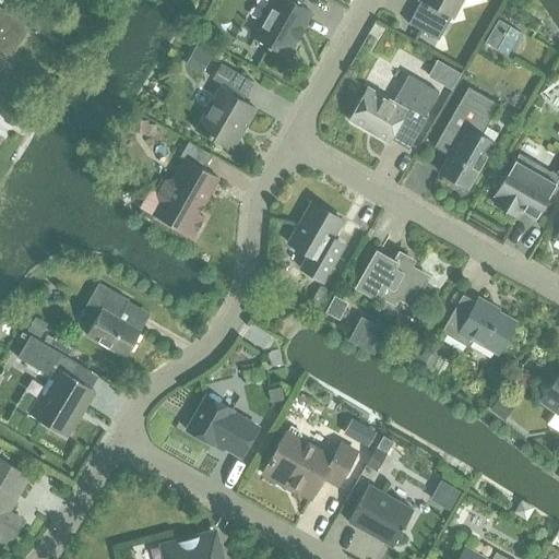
[(262,19),(252,37),(286,57),(311,12),(301,7),(305,0),(273,0),(272,3),(268,4),(261,15),(262,19)]
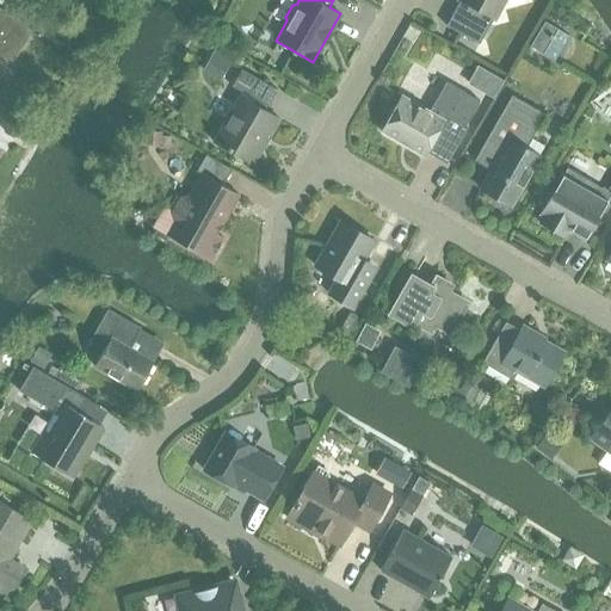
[(461,0),(446,25),(480,44),(503,1),(501,0),(461,0)]
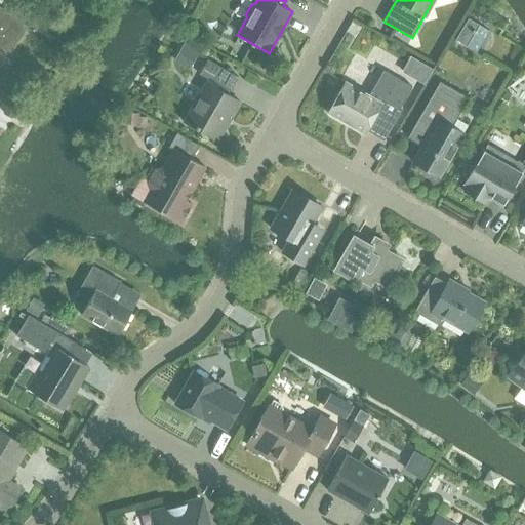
[(34,32),(40,21),(15,4),(8,15),(0,9),(0,61),(24,26),(34,32)]
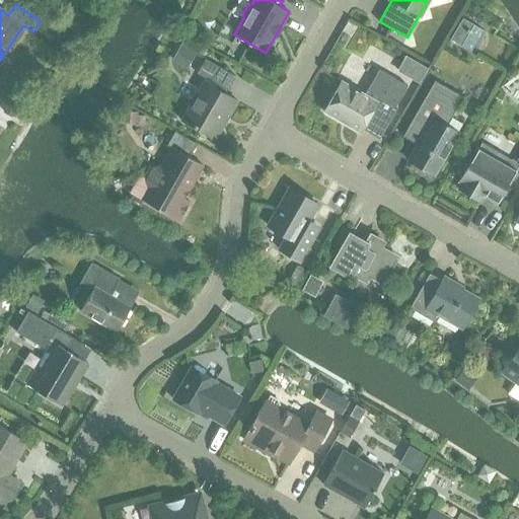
[(451,38),(472,51),(485,29),(463,17),(451,38)]
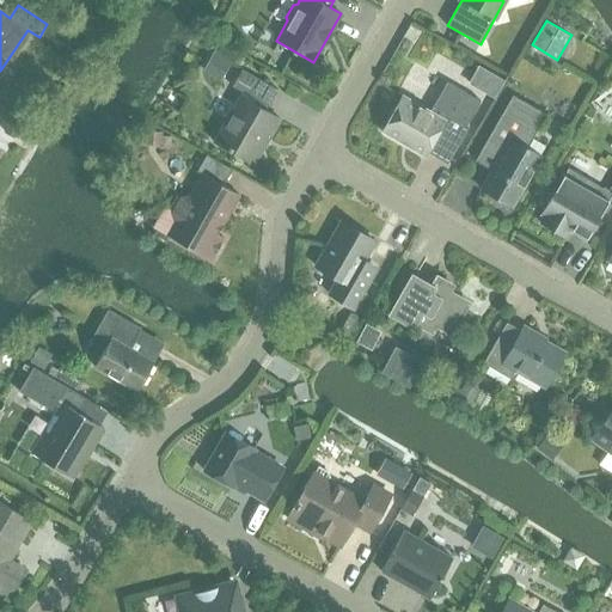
[(202,50),(202,69),(218,71),(218,50),(202,50)]
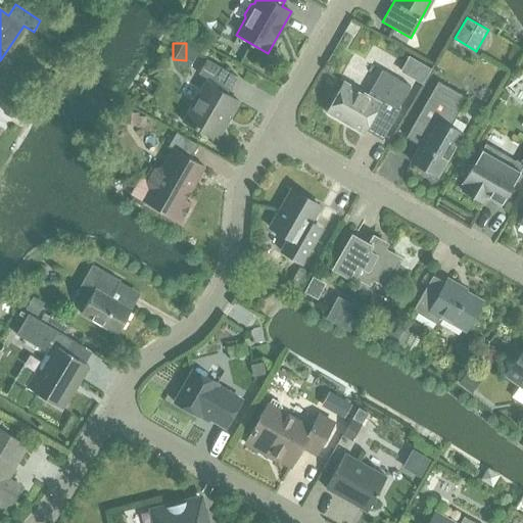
[(183,122),(218,141),(240,102),(227,94),(229,91),(230,91),(238,77),(207,59),(199,74),(219,85),(217,88),(205,82),(183,122)]
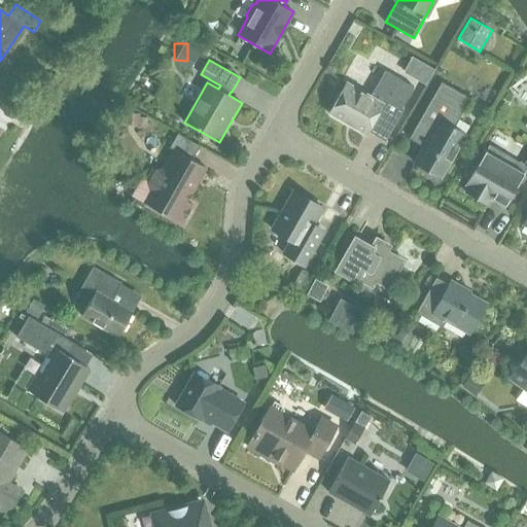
[(347,82),(329,113),(366,135),(369,131),(386,141),(405,109),(402,108),(414,88),(385,71),(374,92),(371,96),(347,82)]
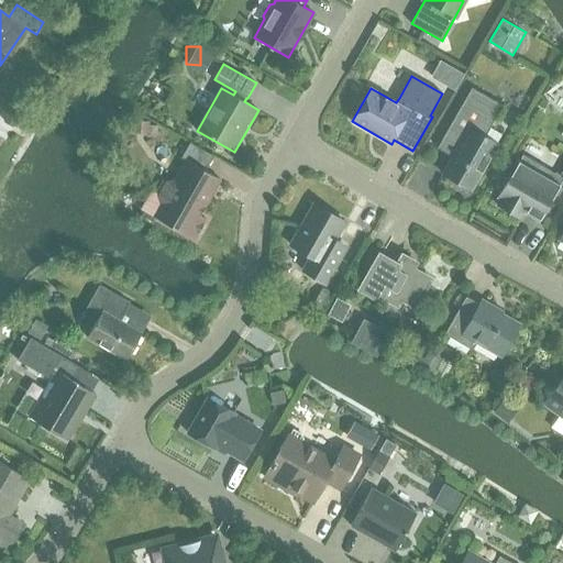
[(500,95),(515,103),(521,90),(508,83),(500,95)]
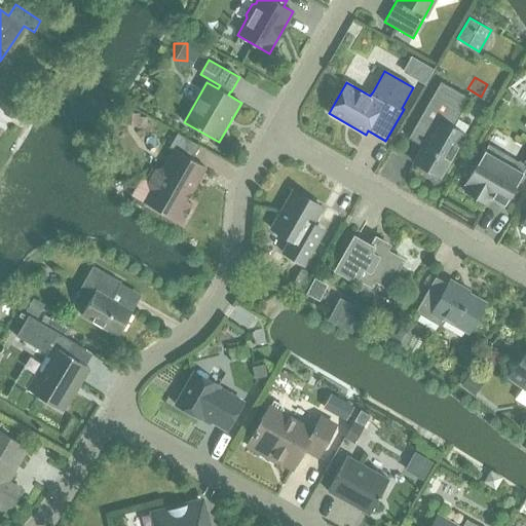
[(441,81),(414,128),(427,137),(414,162),(441,178),(465,135),(453,127),(470,99),(441,81)]
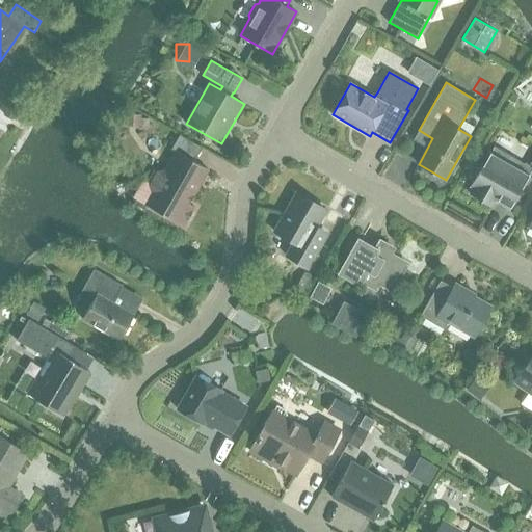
[(509,209),(526,179),(530,171),(520,165),(522,162),(495,147),(488,157),(471,187),(473,188),(470,193),(493,207),(496,201),(509,209)]
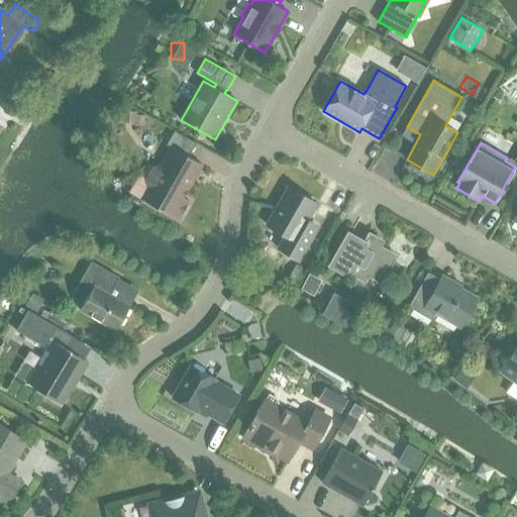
[(142,199),(180,220),(190,202),(183,198),(202,164),(173,147),(162,166),(153,168),(147,180),(149,188),(142,199)]
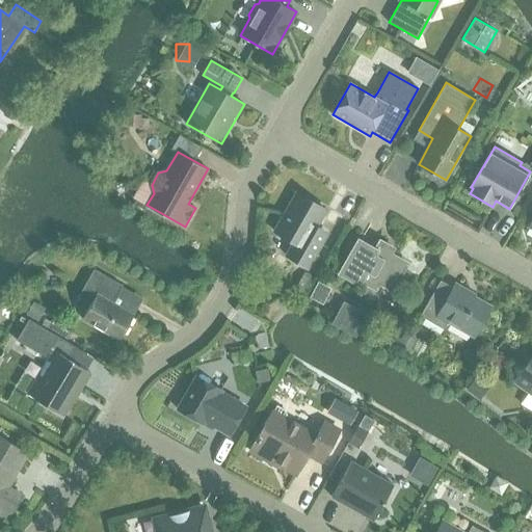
[(297,193),(275,232),(293,242),(286,255),(309,268),(323,243),(311,236),(326,210),(297,193)]
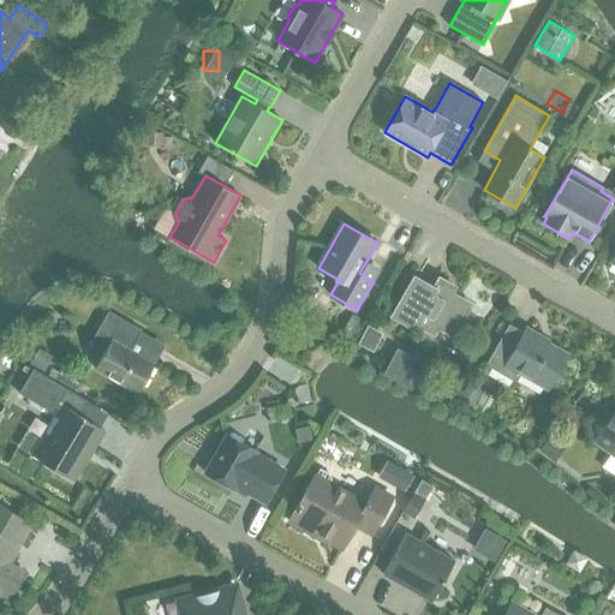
[(393,316),(416,329),(418,324),(435,334),(439,327),(453,335),(471,305),(452,293),(455,287),(440,279),(434,288),(415,278),(393,316)]
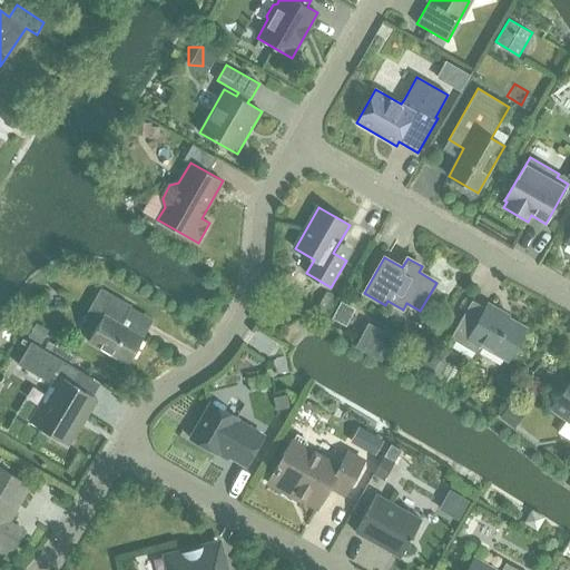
[(88,342),(128,364),(144,337),(118,322),(125,311),(97,295),(84,318),(97,326),(88,342)]
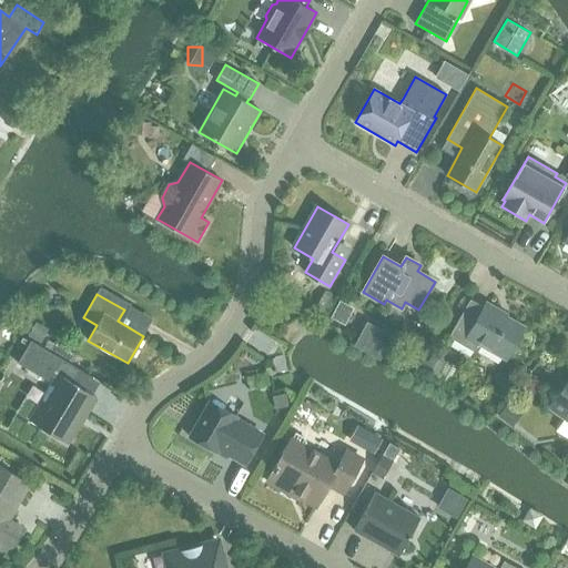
[(337,322),(350,305),(337,295),(324,312),(337,322)]
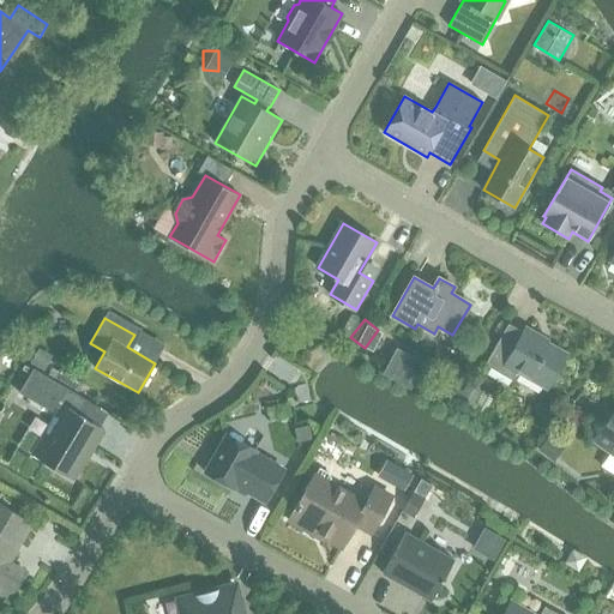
[(486,365),(515,381),(519,372),(548,389),(567,354),(540,338),(541,336),(525,327),(523,332),(509,324),(486,365)]
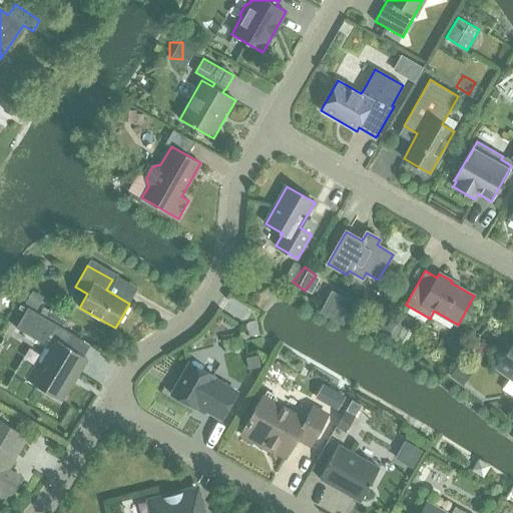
[(331,291),(320,312),(343,325),(355,304),(331,291)]
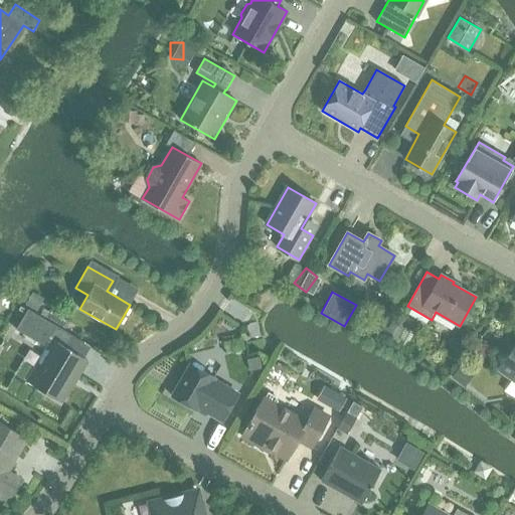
[(28,309),(16,329),(17,329),(18,327),(42,342),(46,335),(52,339),(47,348),(27,381),(60,401),(76,374),(78,376),(88,360),(83,358),(57,342),(64,331),(83,343),(84,342),(28,309)]
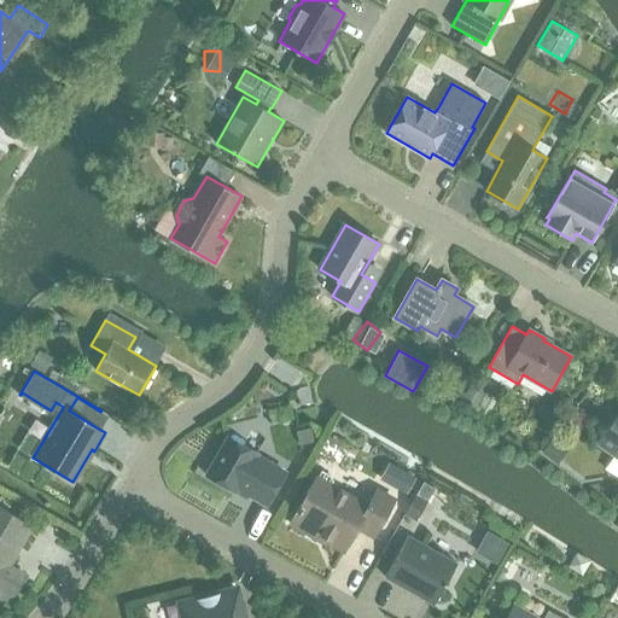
[(598,443),(617,456),(617,414),(611,424),(598,426),(600,441),(598,443)]
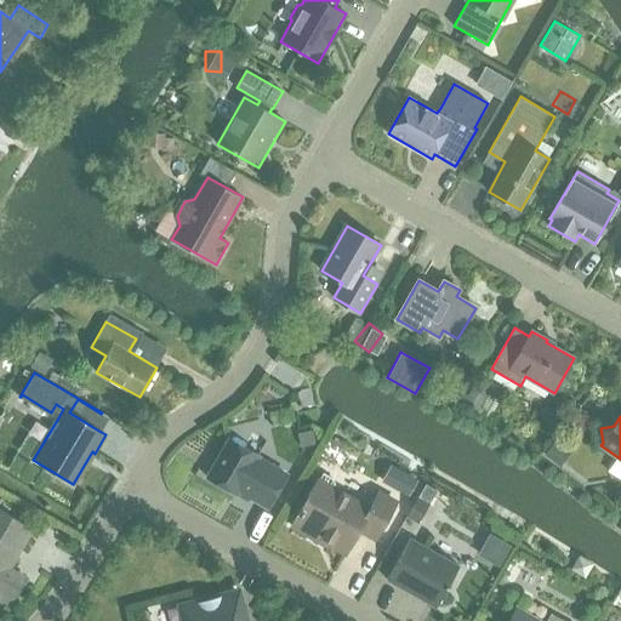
[(231,439),(208,478),(237,495),(239,490),(269,507),(288,476),(257,459),(258,456),(231,439)]
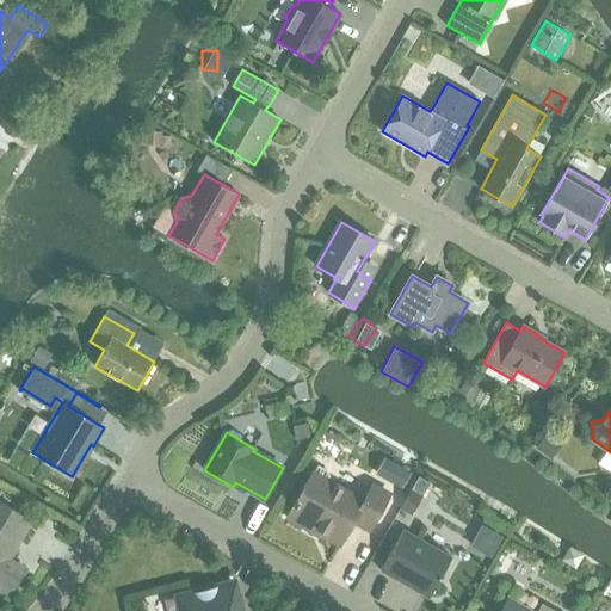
[(327,471),(316,466),(287,518),(307,529),(308,526),(341,544),(355,522),(370,530),(390,494),(372,485),(364,500),(328,480),(329,479),(327,471)]
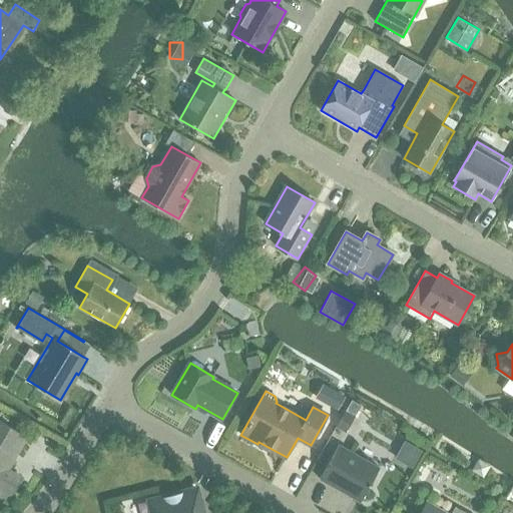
[(350,403),(346,411),(337,427),(346,432),(360,409),(350,403)]
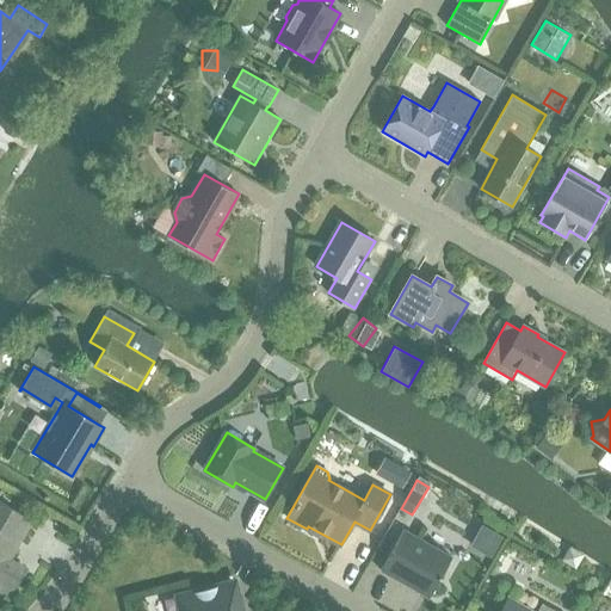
[(0,591),(11,597),(26,571),(7,559),(30,519),(0,500),(0,591)]
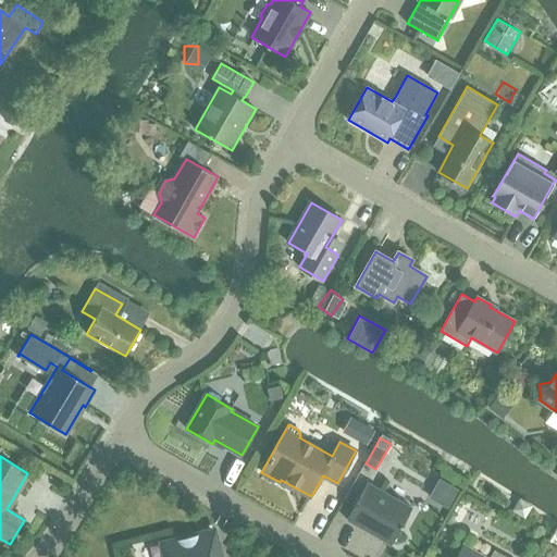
[(347,520),(392,545),(412,508),(368,483),(347,520)]
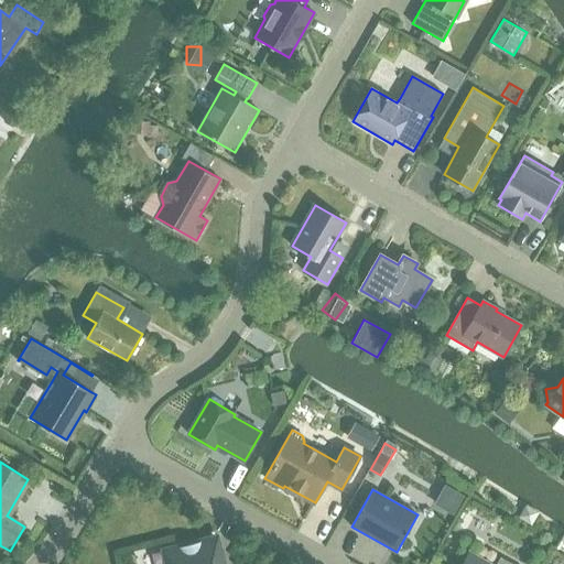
[(163,551),(166,563),(224,563),(218,537),(163,551)]
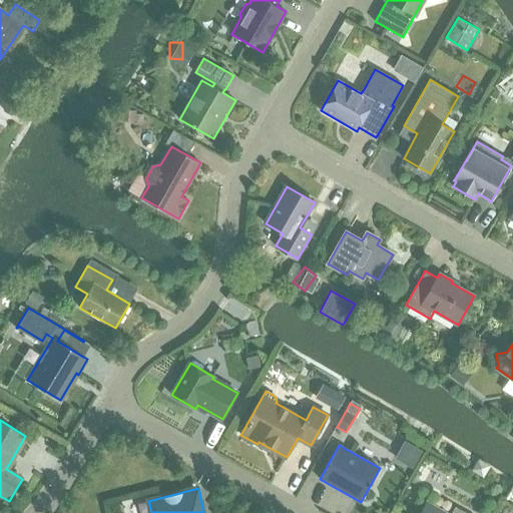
[(447,512),(427,502),(420,512),(466,512),(455,506),(451,512),(447,512)]
